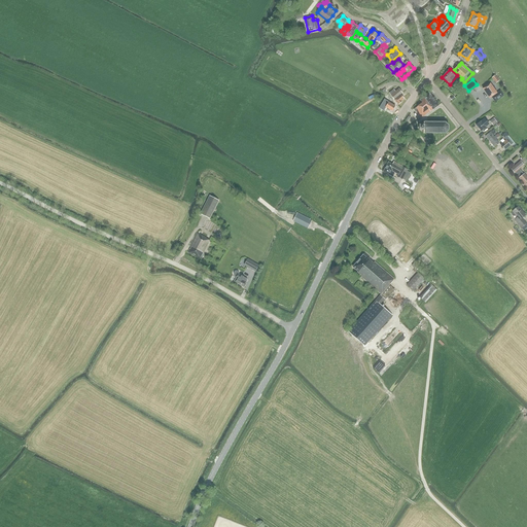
[(489,99),(491,97),(495,102),(503,96),(499,91),(496,93),(490,83),(483,89),(489,99)]
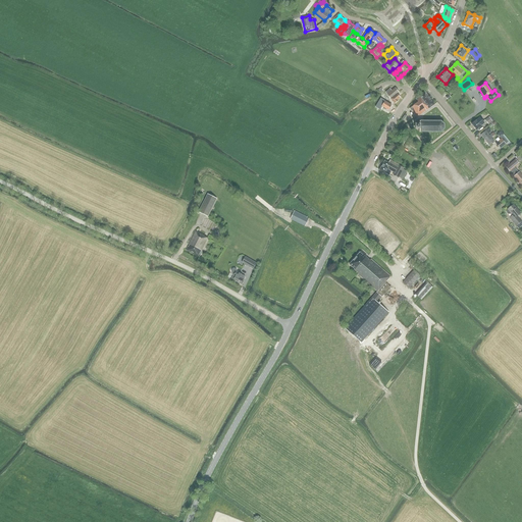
[(395,88),(392,91),(389,88),(385,92),(387,94),(390,99),(395,103),(398,101),(398,100),(400,98),(397,94),(399,93),(395,88)]
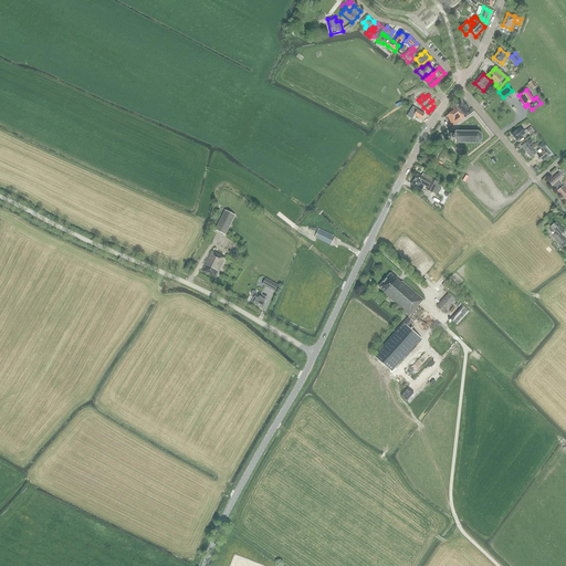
[(451,127),(471,113),(461,100),(451,106),(450,107),(453,111),(444,117),(451,127)]
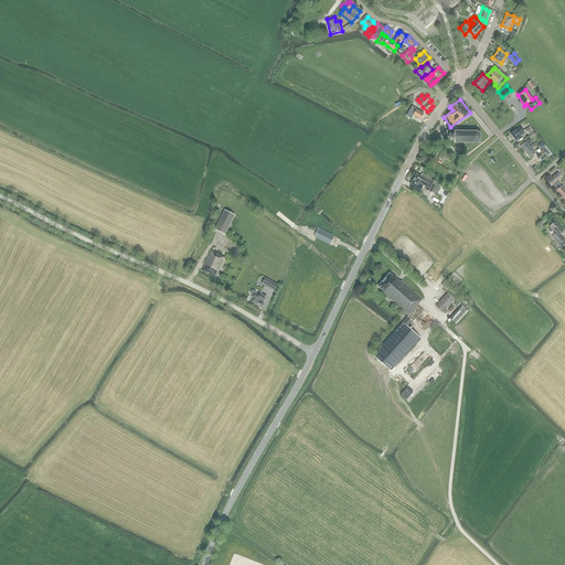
[(424,114),(414,108),(413,107),(409,113),(411,114),(420,119),(424,114)]
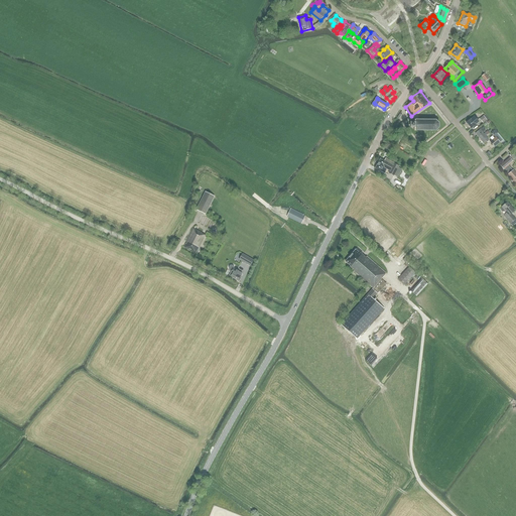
[(481,125),(488,119),(484,114),(477,120),(479,122),(481,125)]
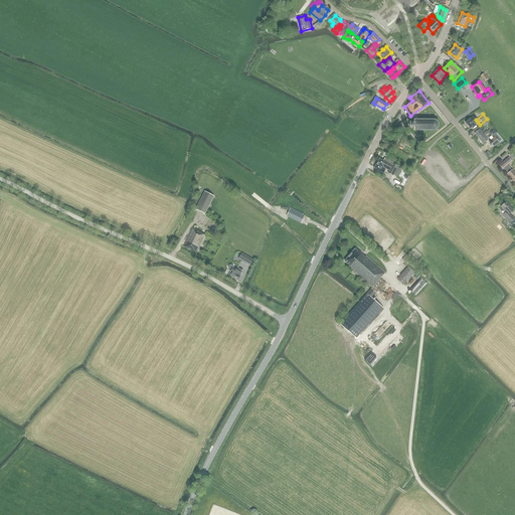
[(469,119),(465,123),(470,129),(474,125),(478,122),(476,120),(473,116),(470,119),(469,119)]
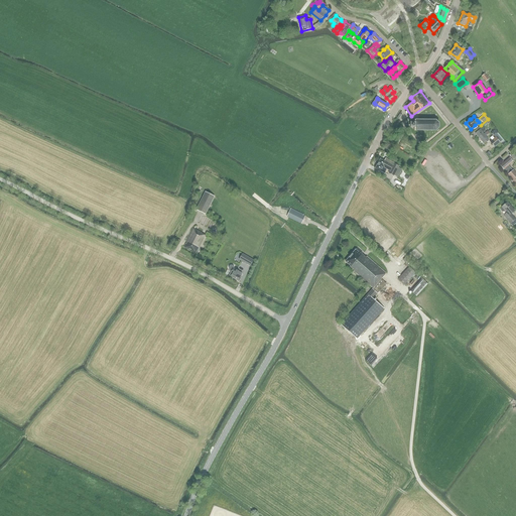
[(414,123),(411,123),(410,123),(410,127),(411,127),(414,127),(414,130),(435,130),(436,130),(438,128),(438,127),(438,124),(438,123),(435,121),(435,120),(414,120),(414,123)]
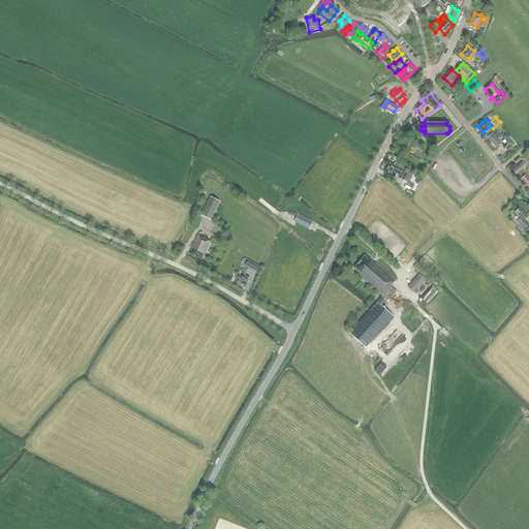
[(495,130),(492,132),(487,136),(495,147),(500,143),(495,135),(498,133),(495,130)]
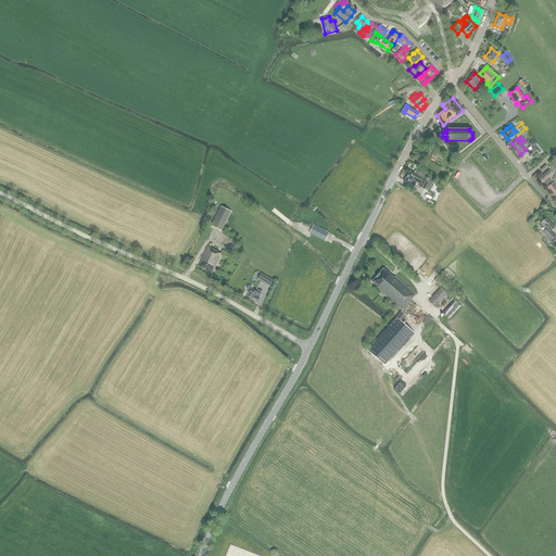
[(542,150),(535,142),(532,146),(534,148),(528,153),(532,159),(542,150)]
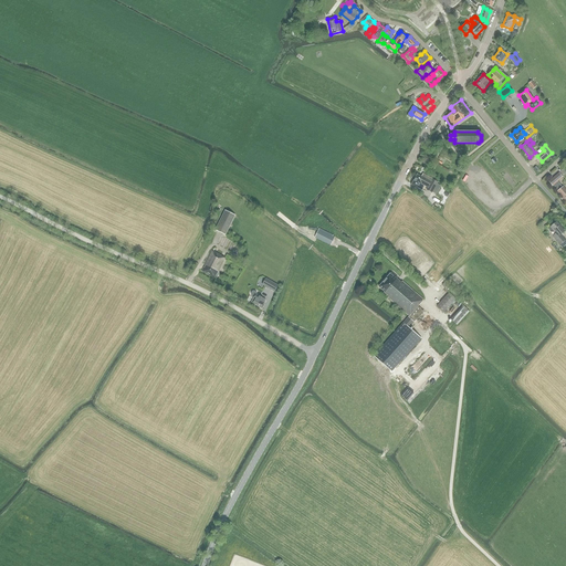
[(563,201),(565,200),(565,201),(565,190),(563,187),(557,181),(565,174),(565,173),(563,169),(548,181),(553,186),(553,185),(558,191),(557,191),(563,198),(561,199),(563,201)]
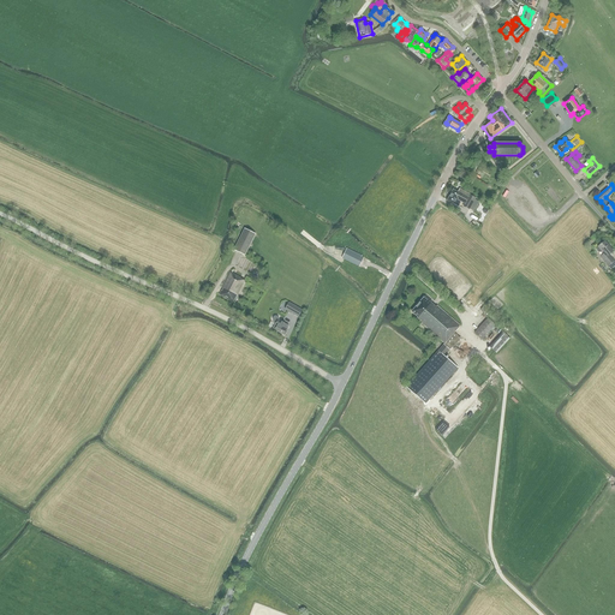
[(476,198),(469,195),(460,190),(459,192),(453,190),(447,201),(454,204),(458,207),(460,202),(465,203),(464,207),(470,209),(473,212),(479,202),(475,199),(476,198)]
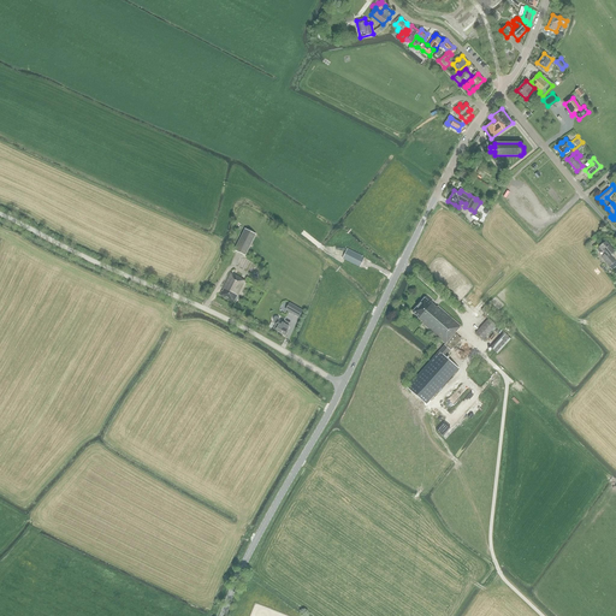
[(256,235),(244,229),(234,250),(246,256),(256,235)]
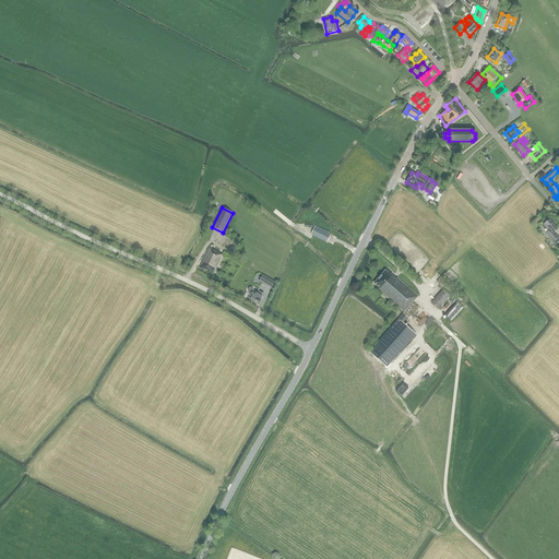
[(544,224),(543,225),(543,227),(544,229),(546,229),(547,228),(549,230),(546,233),(552,241),(558,237),(554,232),(557,228),(549,218),(544,224)]
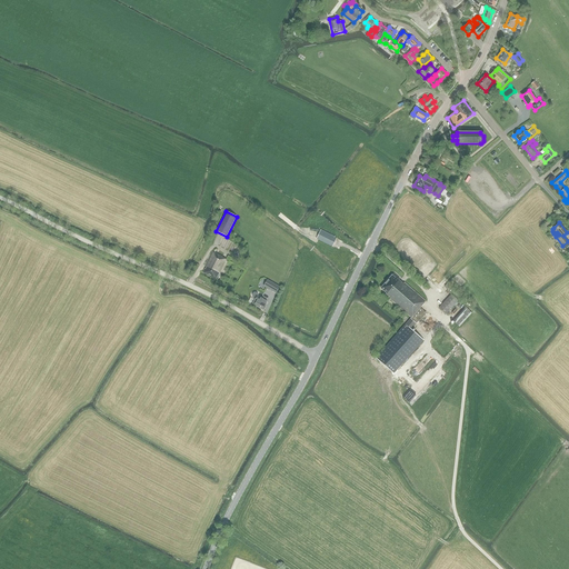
[(332,247),(336,239),(320,231),(316,239),(332,247)]
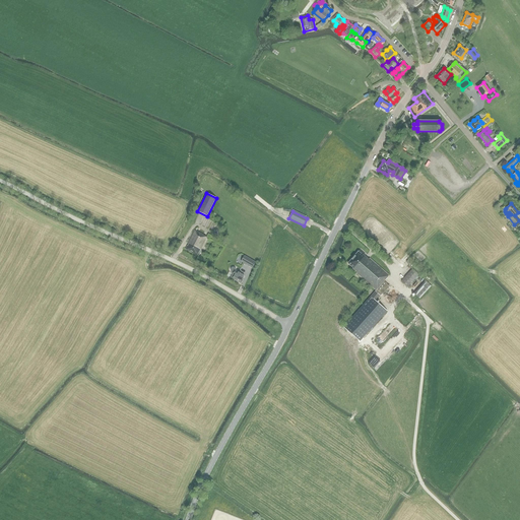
[(200,250),(206,237),(203,236),(203,235),(197,232),(197,231),(196,230),(196,231),(195,230),(188,244),(189,244),(188,246),(187,245),(185,249),(197,255),(200,249),(200,250)]
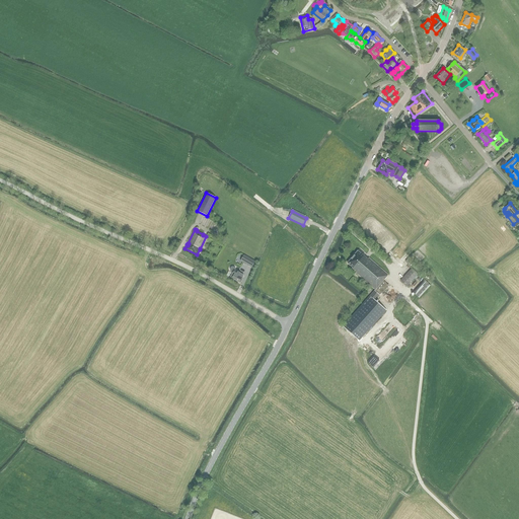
[(375,290),(347,323),(363,338),(386,310),(375,300),(382,292),(383,292),(388,286),(383,281),(388,275),(368,257),(368,258),(363,254),(364,254),(359,249),(358,251),(347,263),(353,268),(352,268),(356,272),(356,273),(375,290)]
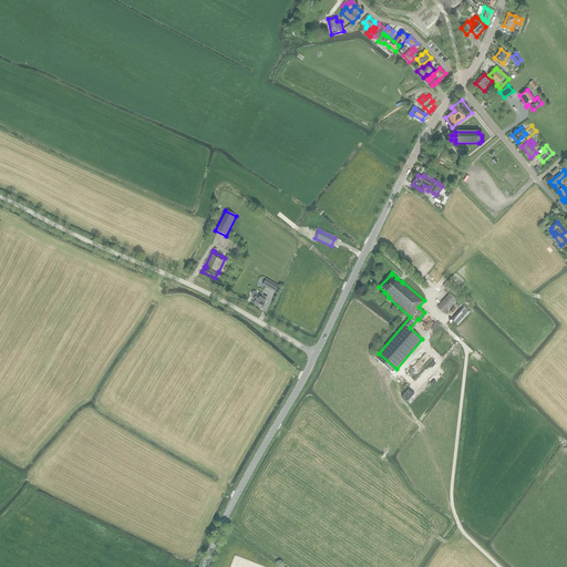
[(275,292),(279,286),(267,279),(264,285),(275,292)]
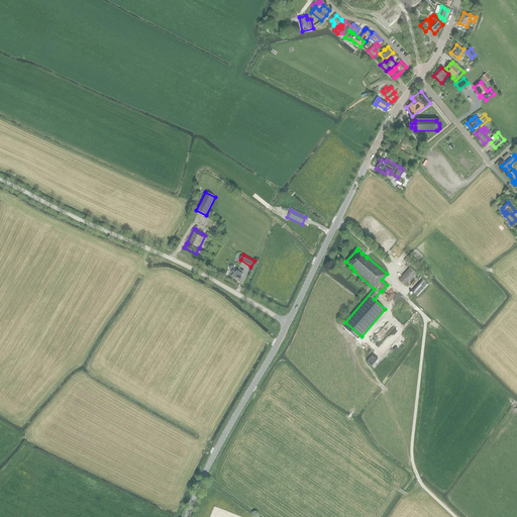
[(242,274),(234,269),(234,268),(233,267),(232,266),(231,266),(230,267),(229,268),(229,269),(229,270),(231,271),(230,272),(231,273),(229,277),(239,282),(241,278),(240,278),(242,274)]
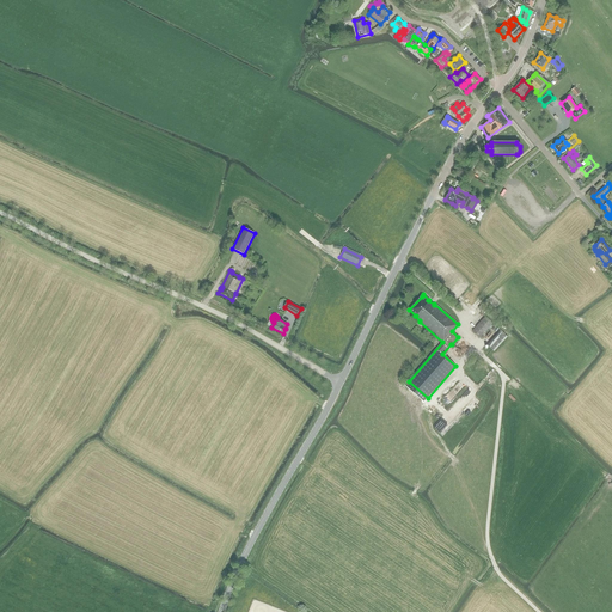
[(479,337),(493,324),(485,317),(472,331),(479,337)]
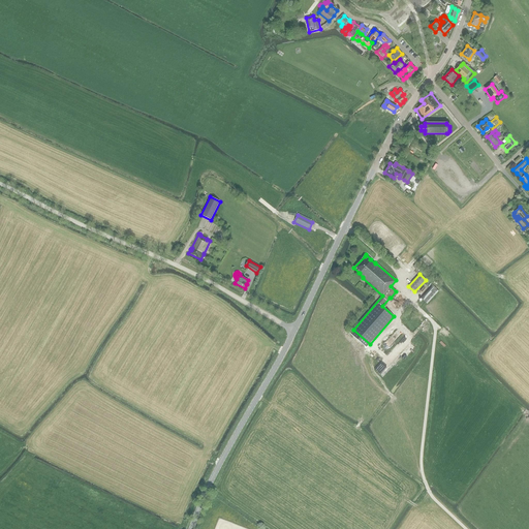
[(422,299),(427,304),(438,291),(433,286),(422,299)]
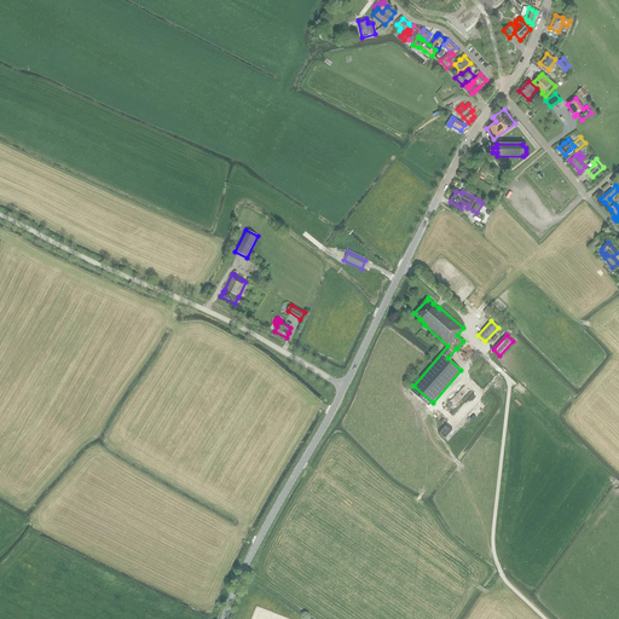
[(452,432),(456,427),(447,421),(444,426),(452,432)]
